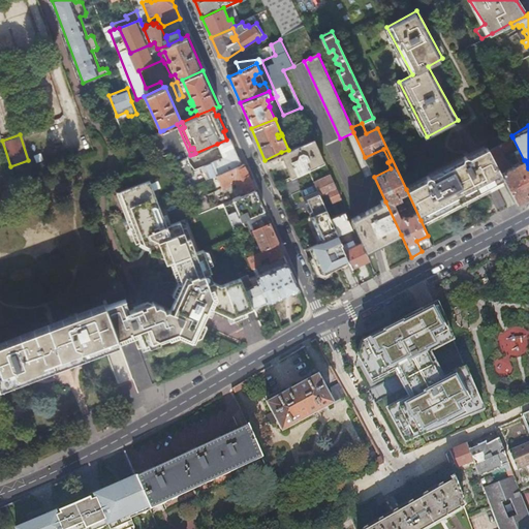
[(188,156),(176,161),(186,188),(242,163),(230,137),(228,138),(226,139),(217,144),(223,157),(193,169),(188,156)]
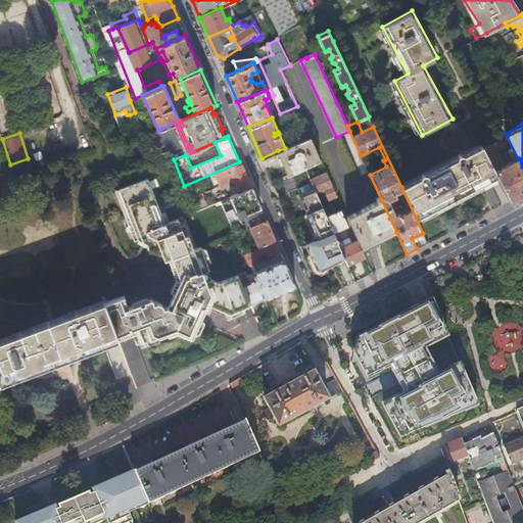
[(322,159),(311,137),(285,148),(278,150),(289,175),(305,168),(322,159)]
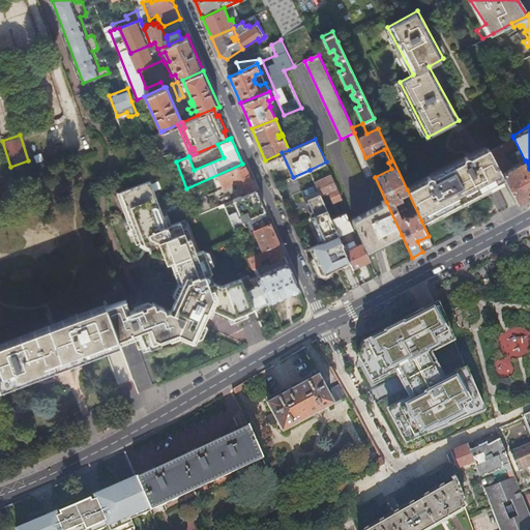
[(479,150),(407,189),(421,221),(504,176),(502,173),(491,149),(486,140),(476,144),(479,150)]
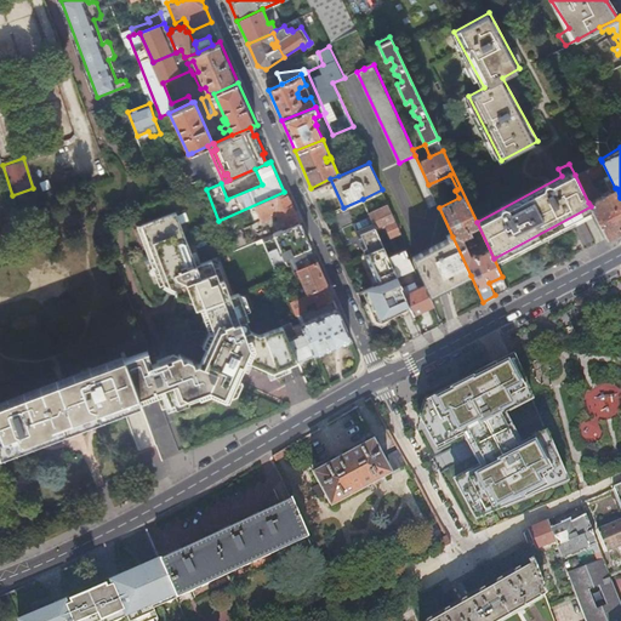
[(585,170),(575,175),(588,203),(591,206),(607,237),(620,228),(620,198),(616,188),(615,188),(599,198),(596,191),(592,193),(586,181),(590,180),(585,170)]
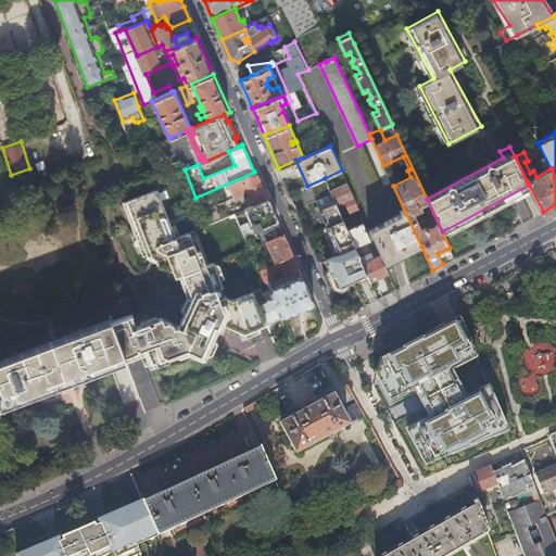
[(254,172),(196,198),(206,225),(222,218),(216,204),(248,191),(254,204),(268,199),(256,172),(254,172)]
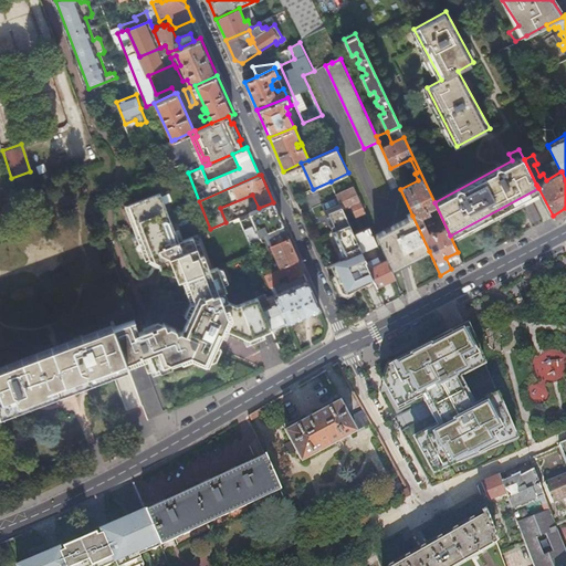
[(366,213),(354,186),(336,195),(341,203),(343,209),(352,205),(356,216),(363,212),(364,215),(366,213)]
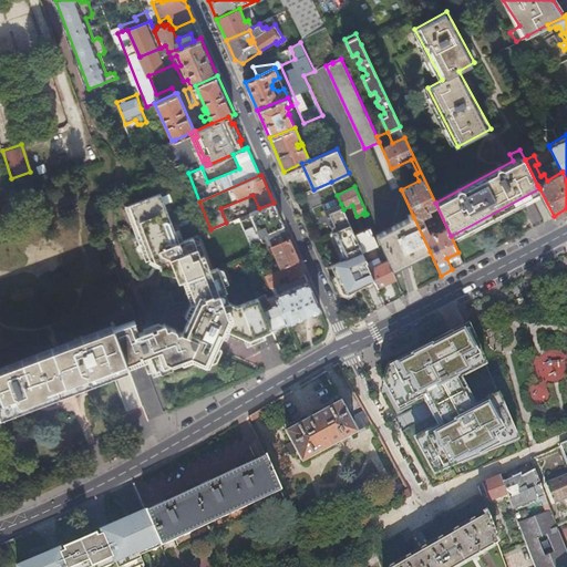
[(248,339),(255,336),(251,327),(268,320),(258,298),(238,306),(229,302),(224,305),(220,297),(226,295),(228,294),(218,270),(210,274),(205,257),(200,259),(194,240),(179,245),(161,196),(130,208),(134,220),(131,223),(143,255),(147,254),(148,258),(174,269),(178,281),(186,279),(195,302),(188,318),(222,332),(224,327),(248,339)]
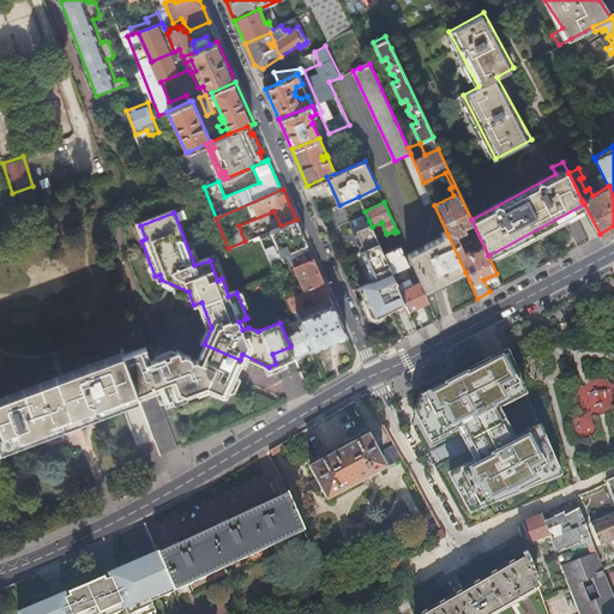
[(281,226),(259,235),(262,239),(272,234),(280,252),(277,252),(274,245),(265,248),(271,264),(283,258),(281,253),(288,251),(307,242),(296,220),(281,226)]
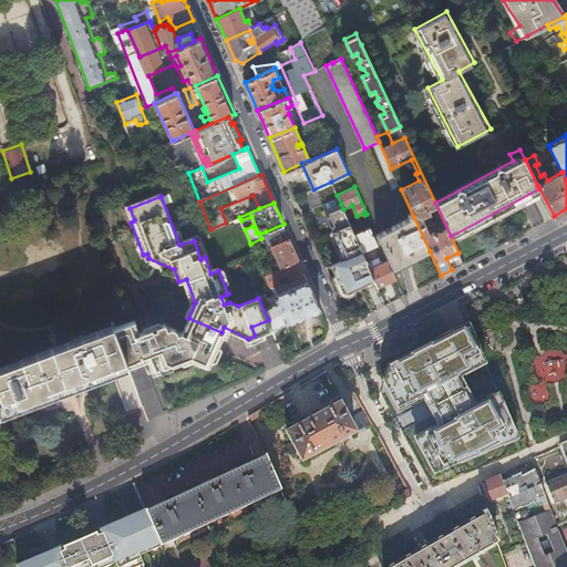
[(371,271),(370,268),(367,261),(367,260),(362,251),(359,243),(354,234),(352,227),(343,209),(341,204),(326,210),(334,230),(333,232),(347,258),(332,265),(343,291),(349,292),(374,279),(371,271)]
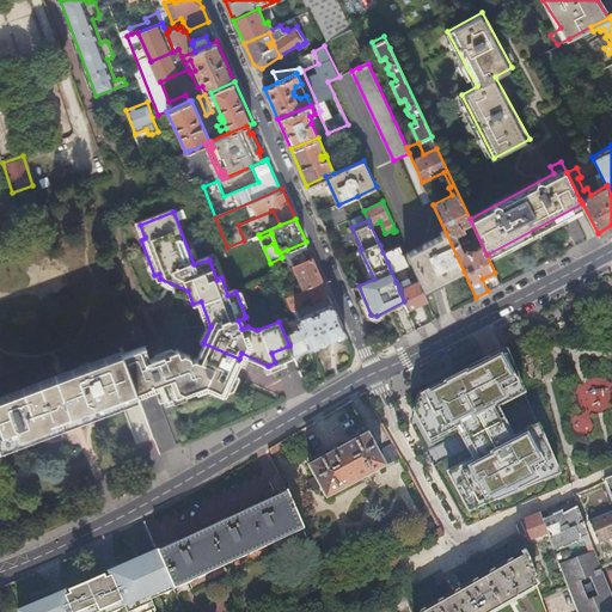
[(464,271),(446,233),(407,252),(418,280),(423,291),(464,271)]
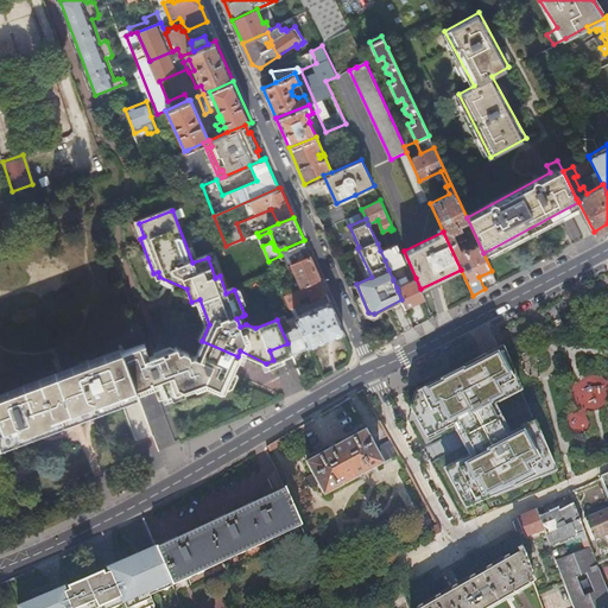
[(308,249),(304,240),(285,248),(289,257),(290,260),(309,252),(308,249)]
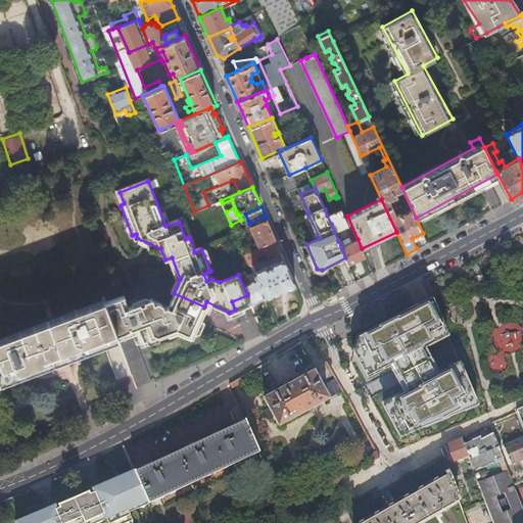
[(348,225),(341,208),(338,210),(327,216),(331,224),(334,232),(348,225)]
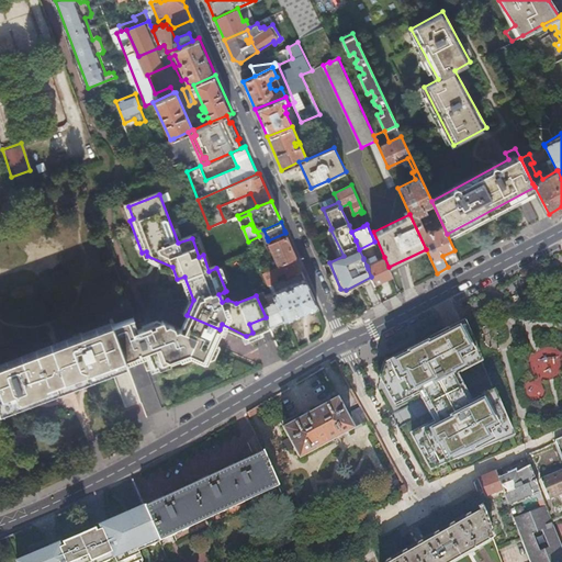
[(288,236),(285,233),(268,240),(265,243),(266,246),(269,244),(288,236)]
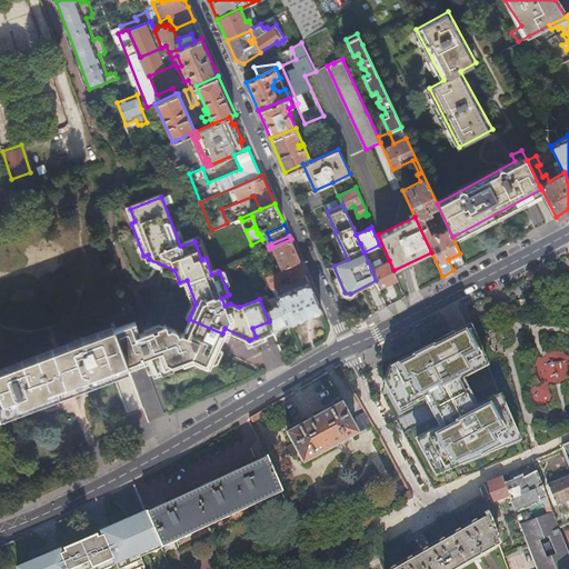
[(300,261),(291,239),(272,247),(279,260),(282,269),(287,267),(300,261)]
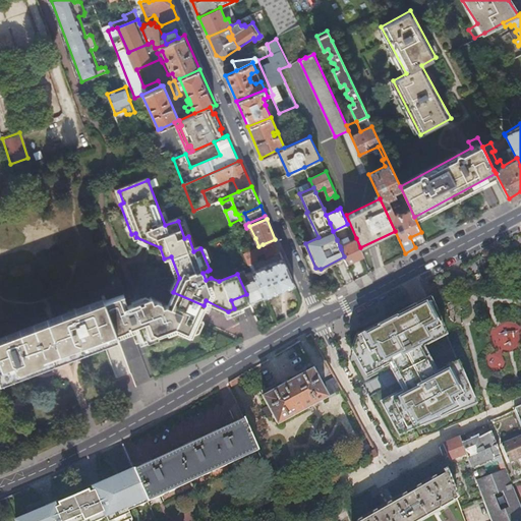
[(360,247),(356,238),(340,246),(341,249),(344,256),(348,264),(364,256),(360,247)]
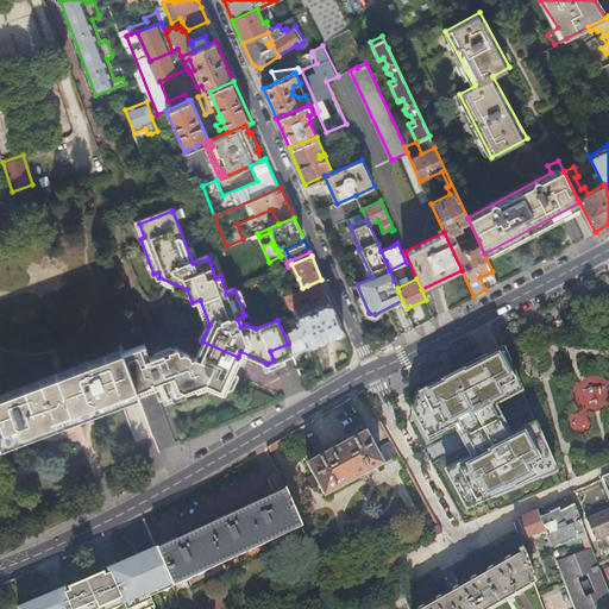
[(313,300),(327,294),(321,280),(307,286),(313,300)]
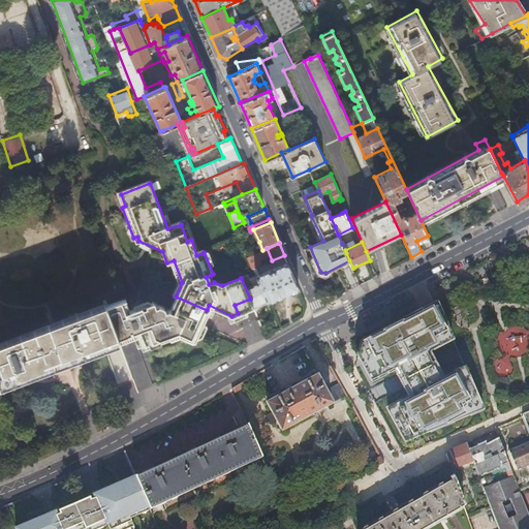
[(257,252),(247,256),(251,267),(252,269),(253,268),(261,265),(257,252)]
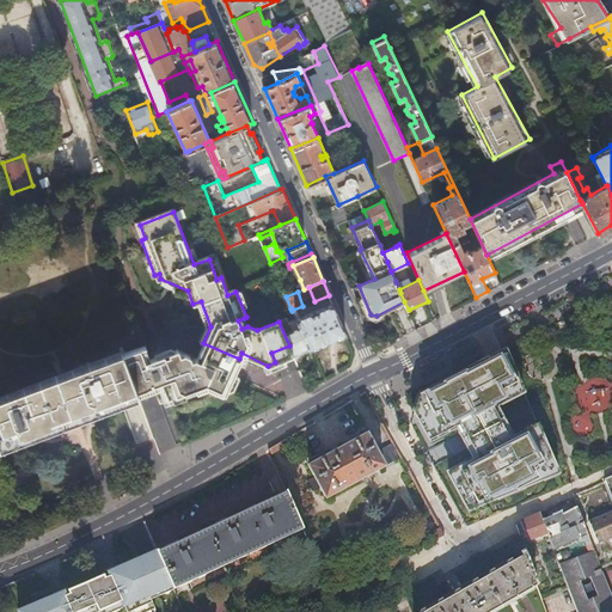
[(308,349),(347,334),(332,304),(314,311),(297,318),(300,326),(308,349)]
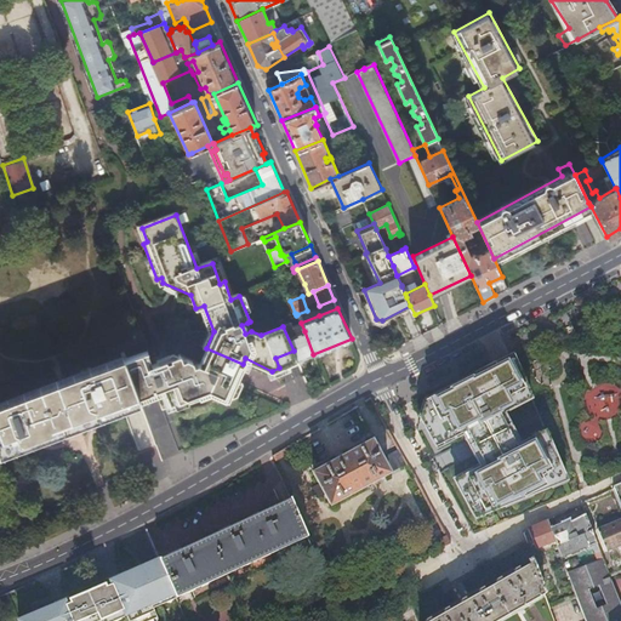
[(294,353),(297,360),(313,354),(305,331),(301,323),(294,326),(291,322),(291,323),(289,317),(280,320),(283,325),(283,326),(294,351),(294,353)]
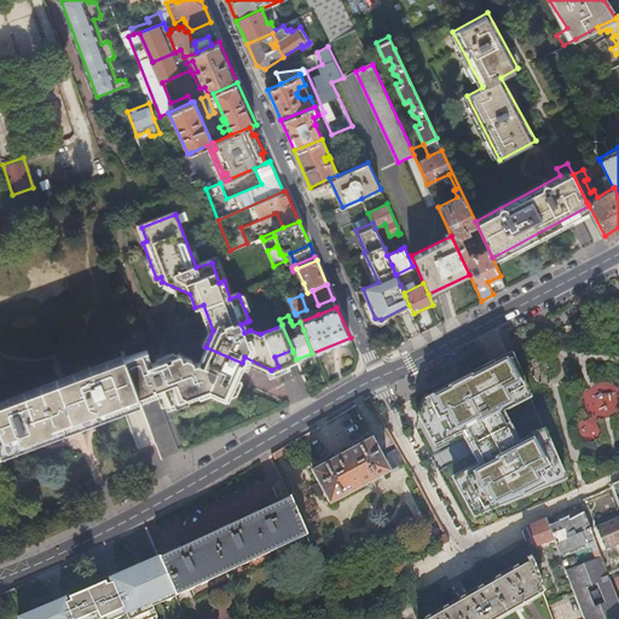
[(242,366),(242,363),(206,347),(198,362),(225,372),(217,391),(209,388),(206,389),(212,392),(226,399),(242,366)]
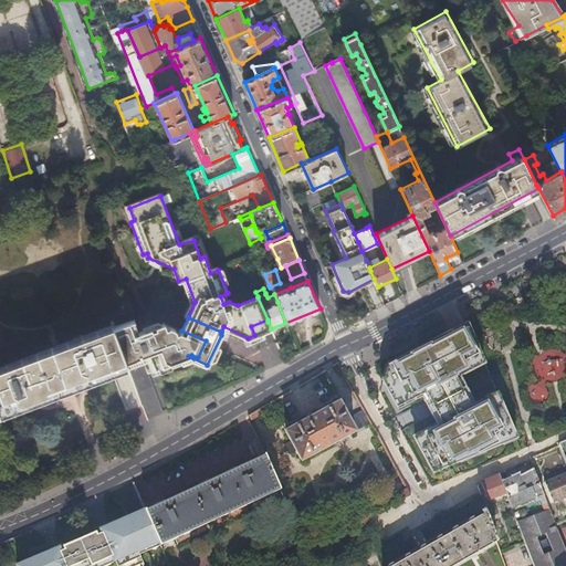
[(113,326),(126,360),(142,355),(143,359),(147,371),(169,363),(181,358),(188,356),(191,355),(198,357),(206,341),(181,331),(180,331),(177,332),(176,327),(170,325),(166,327),(164,322),(138,332),(133,318),(113,326)]
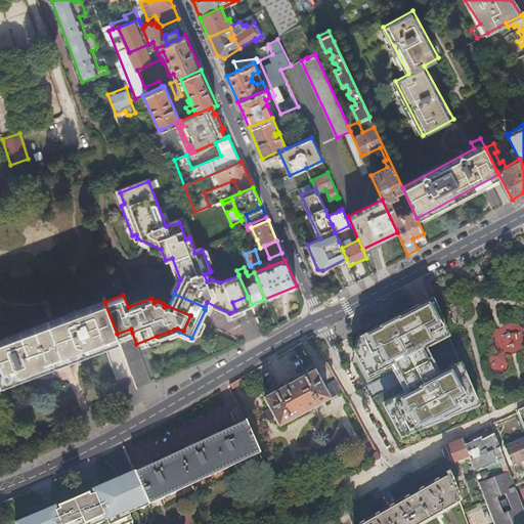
[(239,309),(251,304),(248,298),(248,296),(232,302),(235,310),(239,309)]
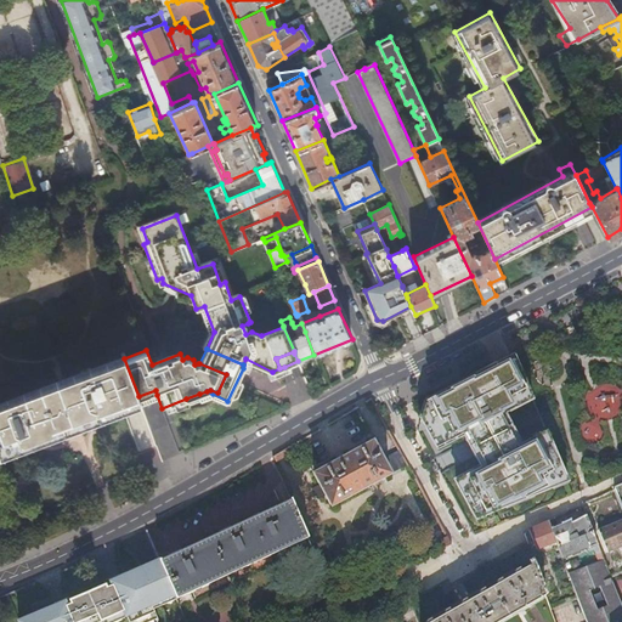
[(427,402),(420,419),(435,445),(456,434),(454,433),(465,427),(478,451),(487,470),(482,473),(481,470),(456,484),(479,525),(496,518),(492,509),(566,479),(548,435),(519,451),(498,412),(531,395),(514,356),(507,360),(427,402)]
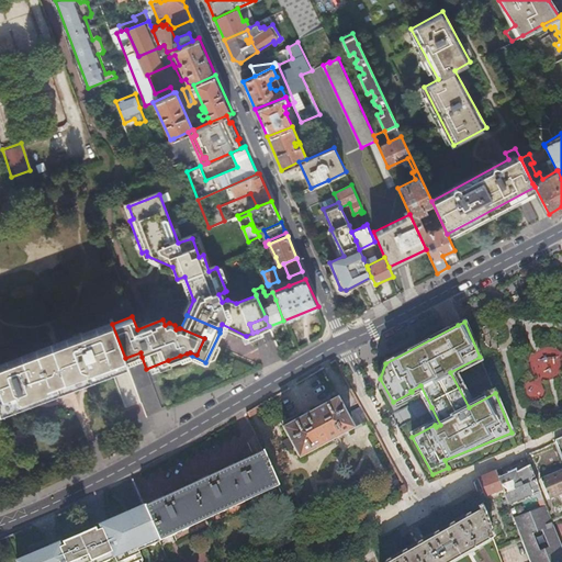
[(0,405),(113,363),(125,358),(112,324),(111,323),(0,366),(0,405)]
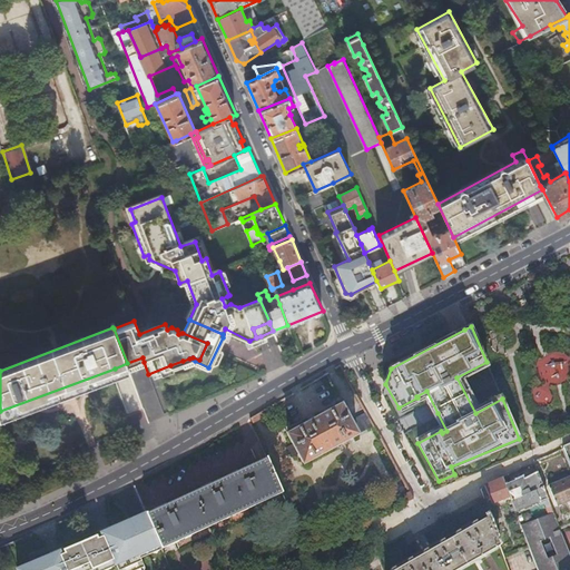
[(143,357),(127,363),(128,367),(133,365),(144,362),(143,357)]
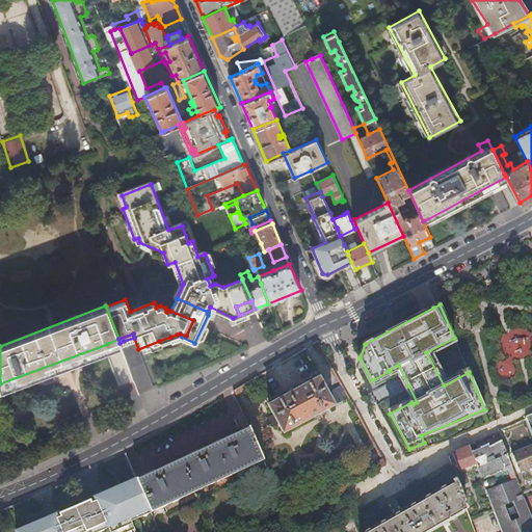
[(255,377),(241,386),(243,390),(245,393),(258,384),(255,377)]
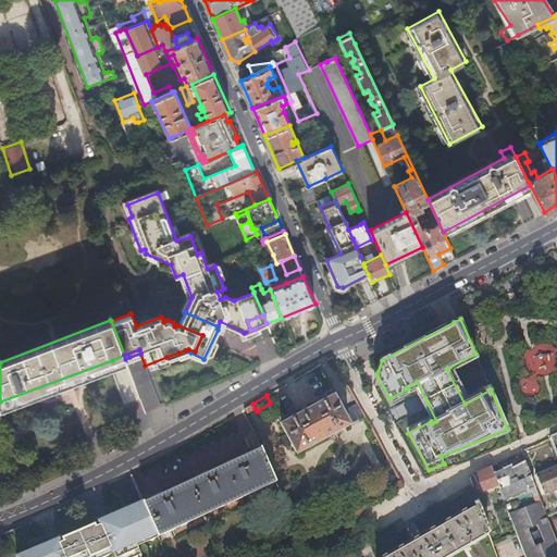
[(297,452),(349,423),(342,410),(333,395),(282,423),(286,433),(292,443),(297,452)]
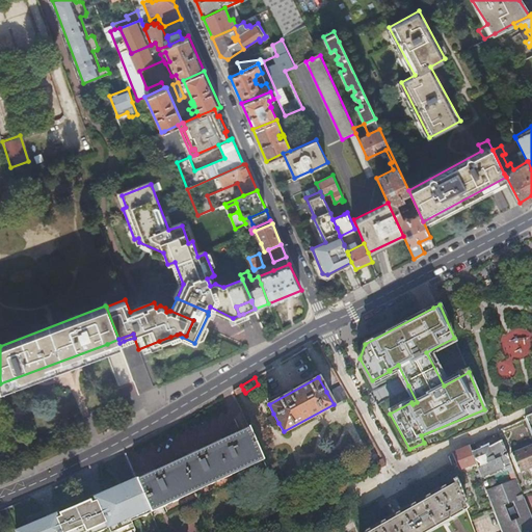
[(334,404),(348,397),(342,383),(326,392),(334,404)]
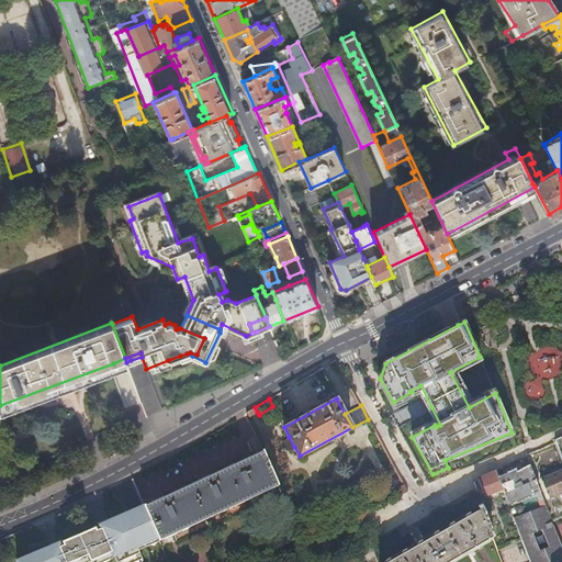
[(289,437),(283,440),(288,450),(294,447),(289,437)]
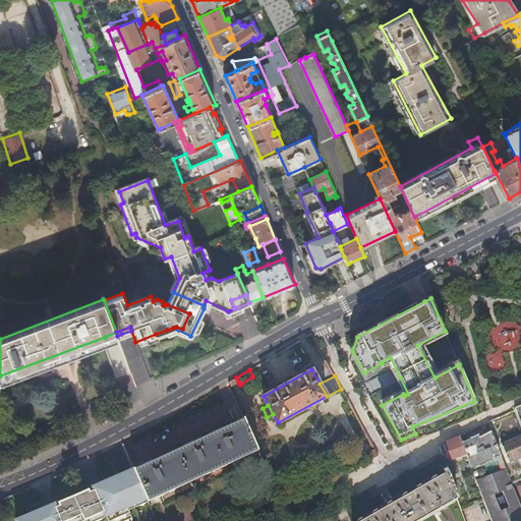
[(258,450),(244,417),(134,468),(139,481),(146,497),(148,501),(258,450)]
